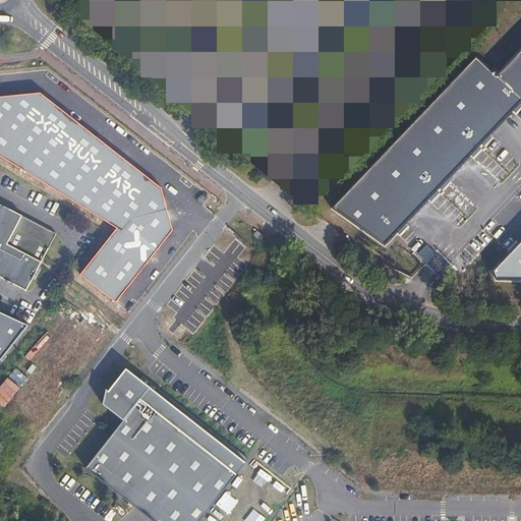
[(520,52),(499,75),(520,97),(520,52)]
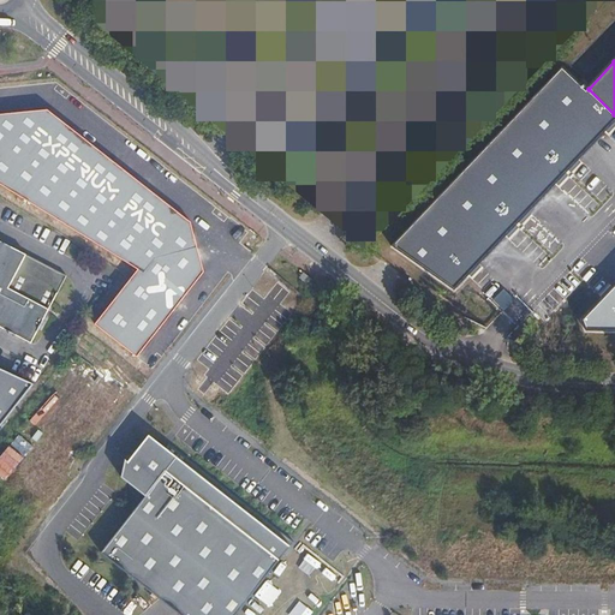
[(392,248),(454,292),(614,120),(614,114),(589,89),(585,91),(562,69),(392,248)]
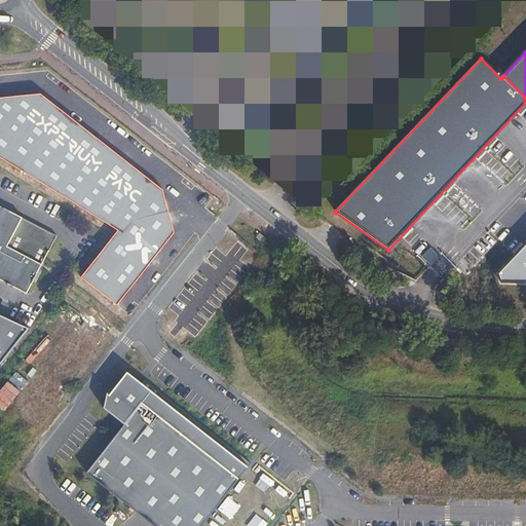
[(81,277),(117,304),(174,232),(163,190),(41,95),(0,98),(0,157),(119,230),(81,277)]
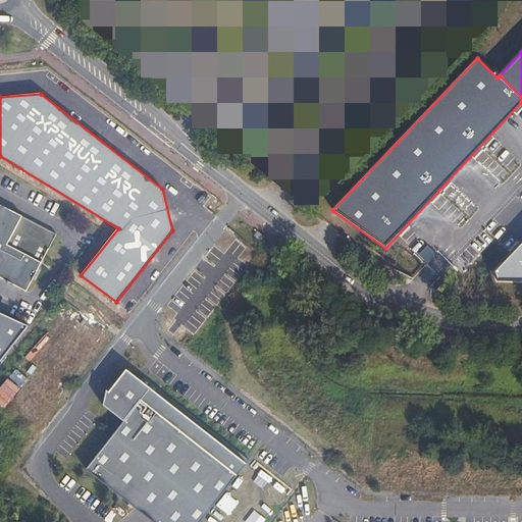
[(0,204),(0,277),(27,292),(56,235),(10,210),(0,204)]
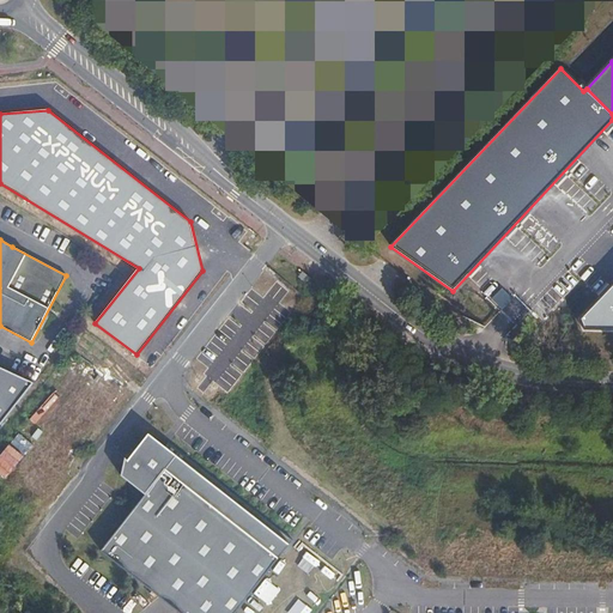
[(612,285),(581,319),(584,332),(612,331),(612,285)]
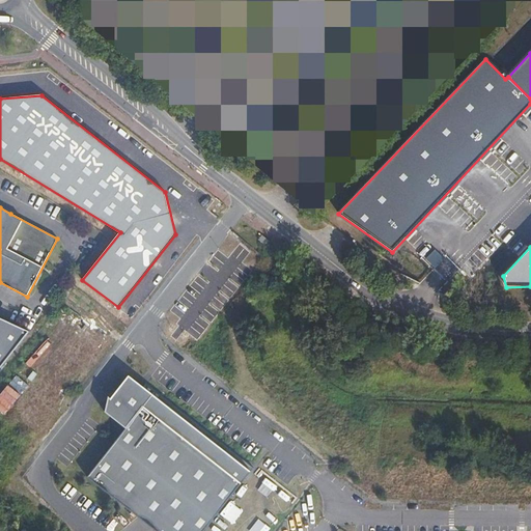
[(0,317),(0,369),(29,332),(0,317)]
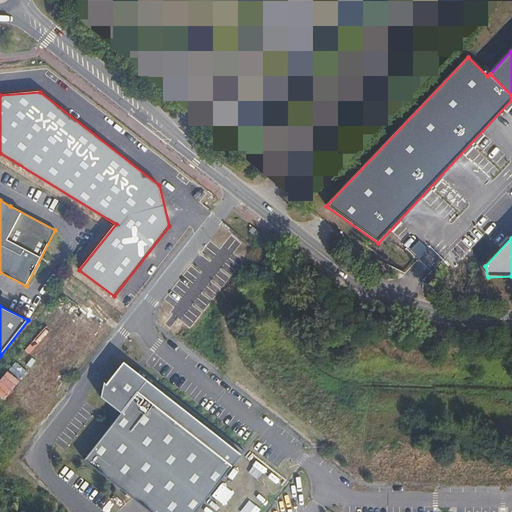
[(23,379),(28,369),(15,363),(11,373),(23,379)]
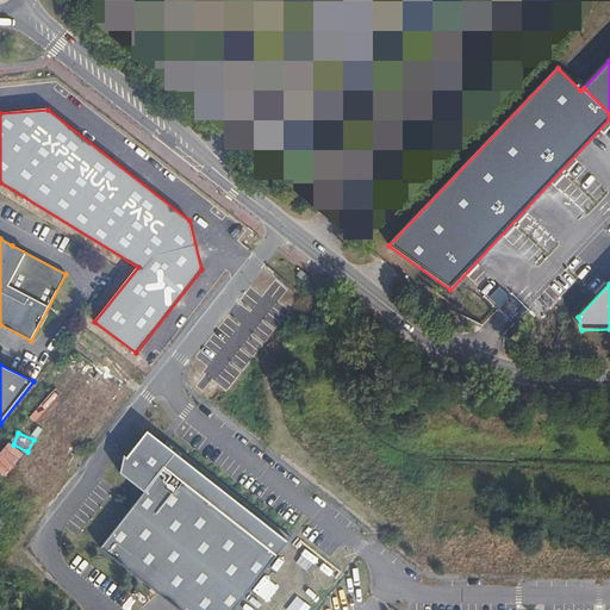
[(232,609),(291,537),(167,440),(162,447),(150,439),(153,435),(150,434),(124,455),(120,473),(144,492),(100,548),(178,609),(232,609)]
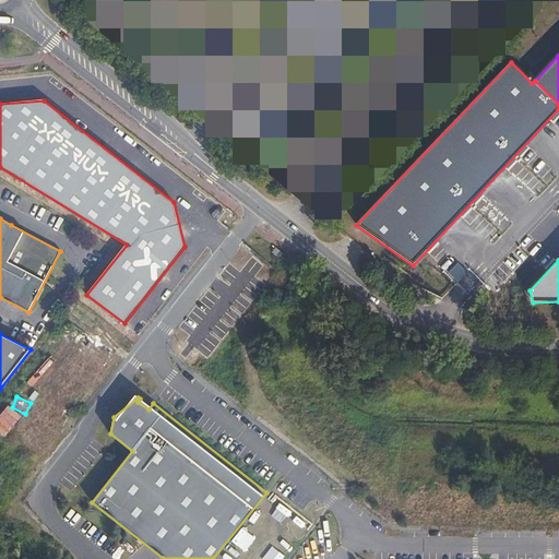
[(0,431),(7,437),(24,416),(11,405),(0,418),(0,431)]
